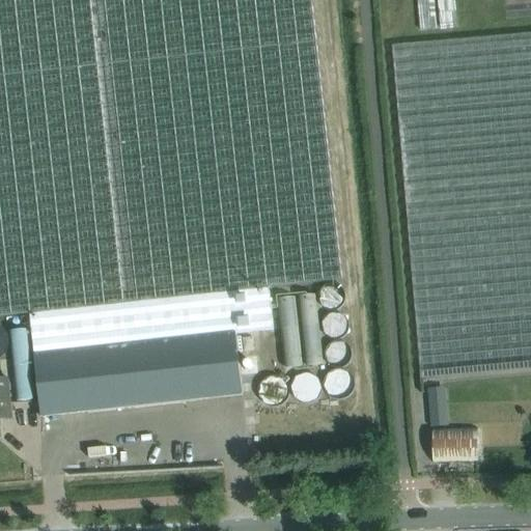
[(0,0),(0,316),(30,314),(40,417),(242,395),(230,292),(342,280),(312,0),(0,0)]
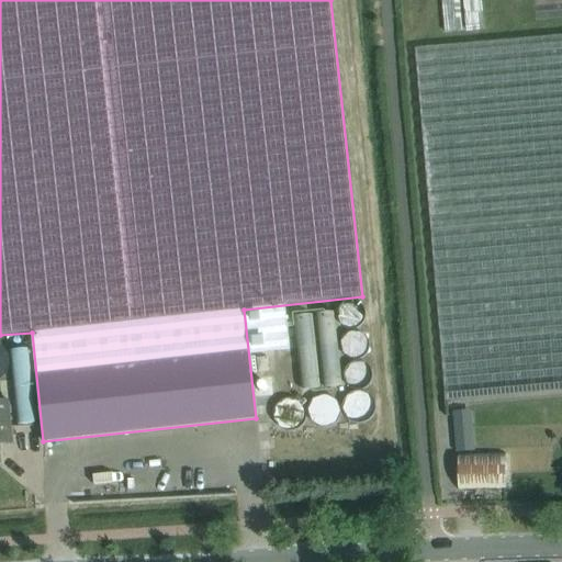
[(487,3),(473,4),(474,30),(489,30),(487,3)]
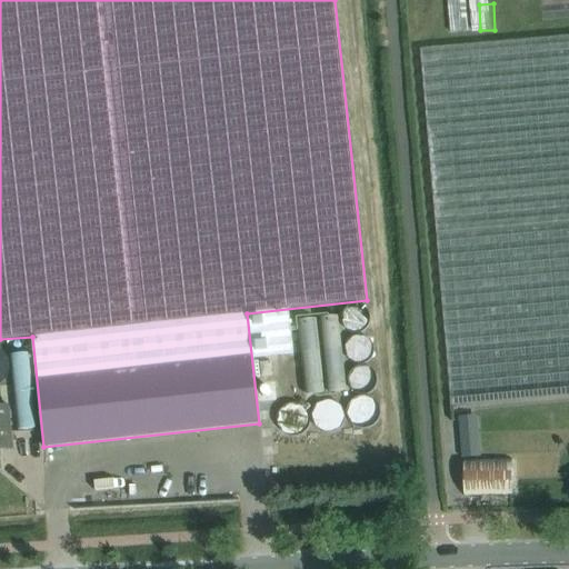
[(450,407),(568,396),(568,36),(420,49),(450,407)]
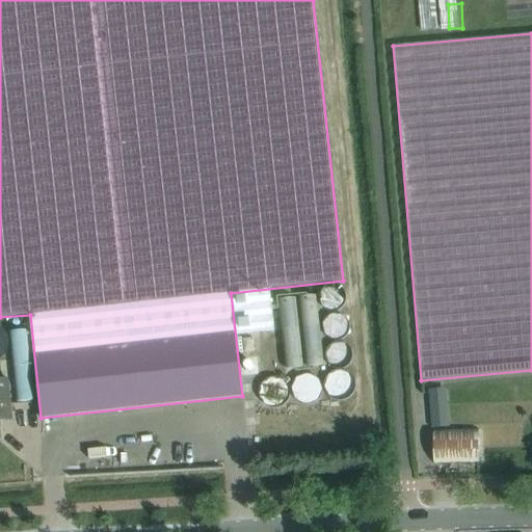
[(326,300),(311,300),(313,372),(328,371),(326,300)]
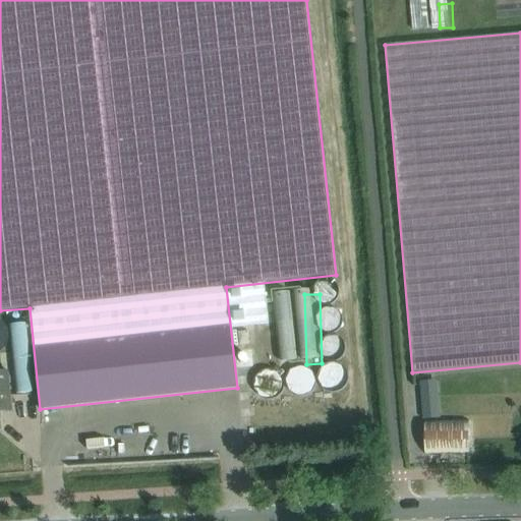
[(282,310),(298,309),(298,295),(281,296),(282,310)]
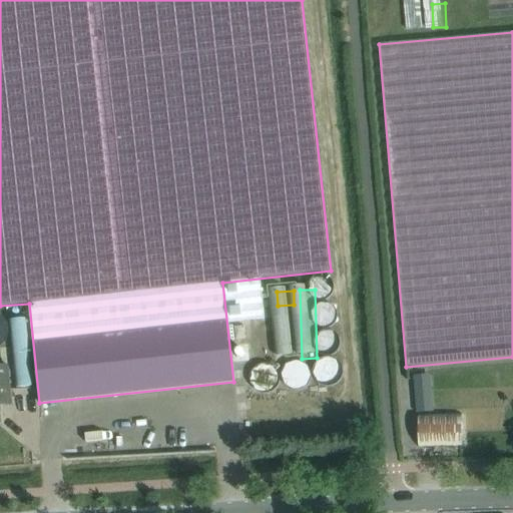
[(297,318),(282,319),(284,359),(299,359),(297,318)]
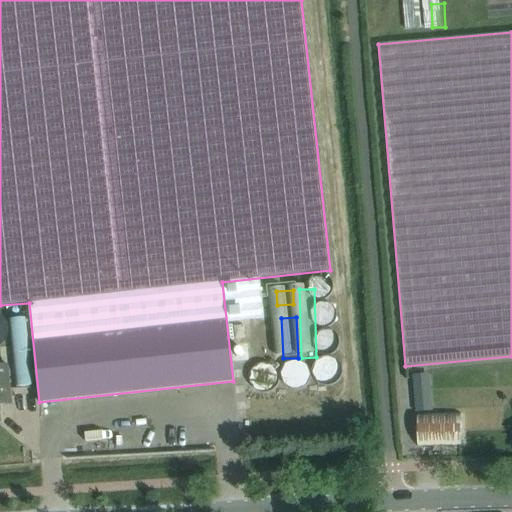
[(0,398),(11,397),(8,365),(0,366),(0,398)]
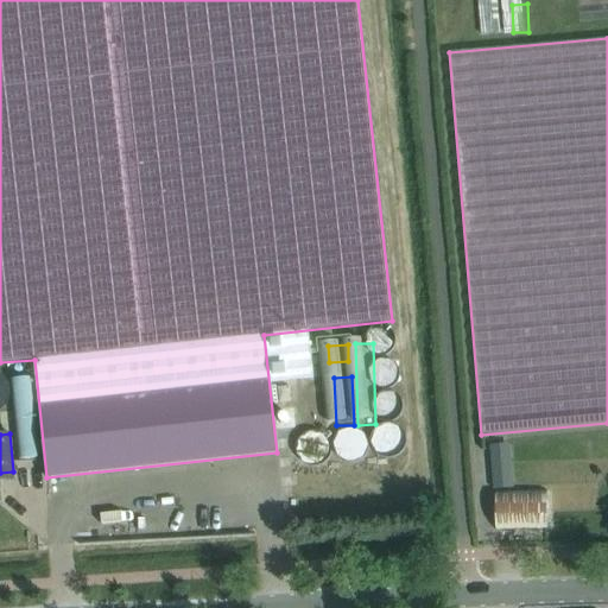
[(508,444),(489,447),(493,491),(512,489),(510,467),(508,444)]
